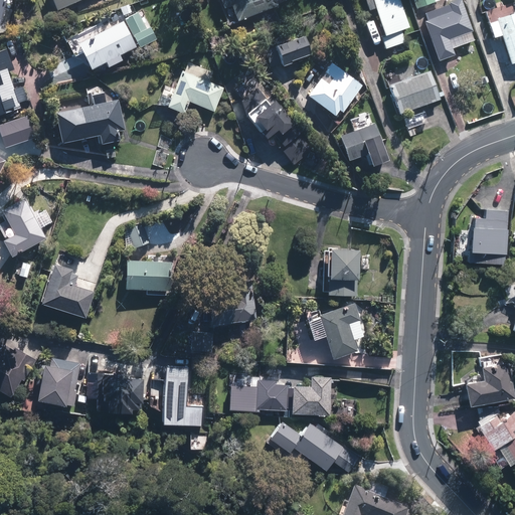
[(52,0),(58,12),(84,0),(52,0)]
